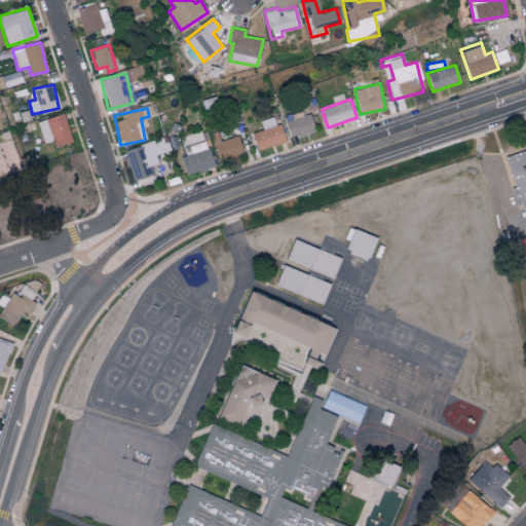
[(307,110),(284,118),(291,139),(314,130),(307,110)]
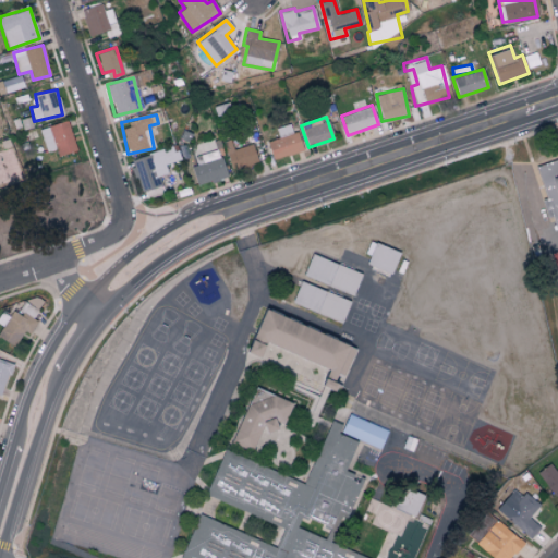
[(56,148),(58,155),(75,149),(67,120),(39,130),(46,152),(56,148)]
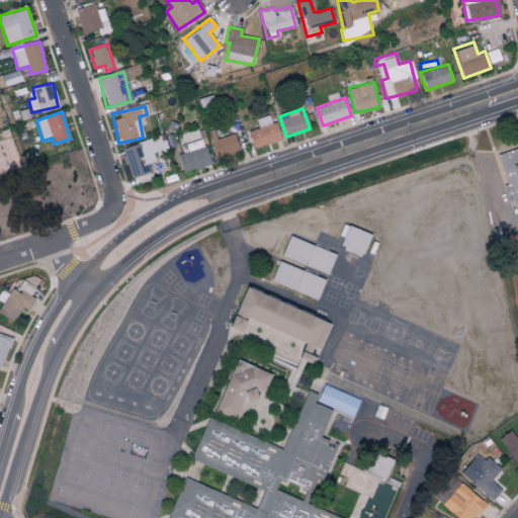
[(253,148),(279,141),(271,114),(256,118),(259,127),(248,131),(253,148)]
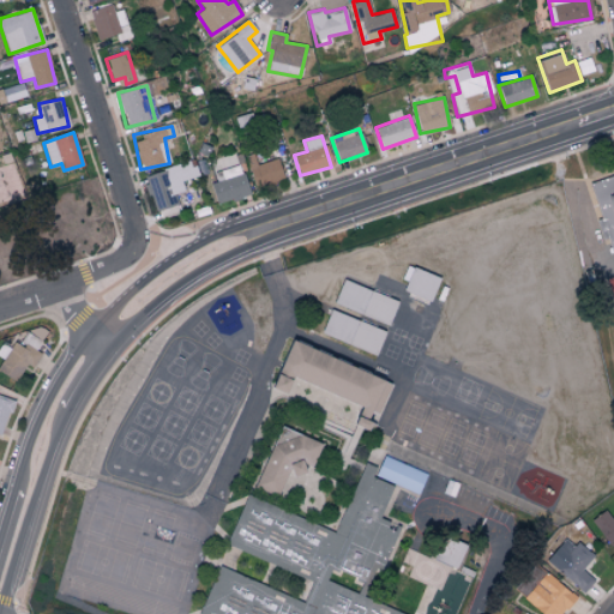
[(245,156),(254,186),(283,176),(277,157),(257,164),(253,152),(245,156)]
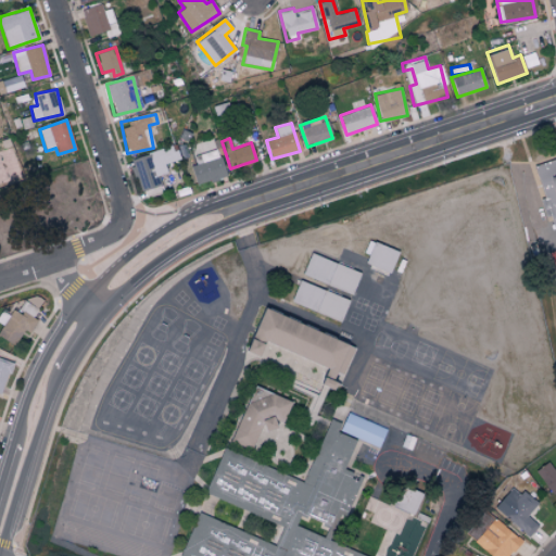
[(190,166),(196,185),(225,176),(213,139),(190,146),(196,164),(190,166)]
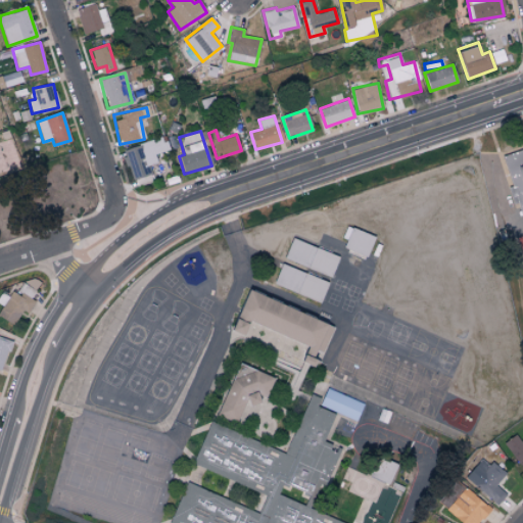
[(124,149),(135,186),(151,181),(145,163),(155,160),(152,151),(144,154),(141,144),(124,149)]
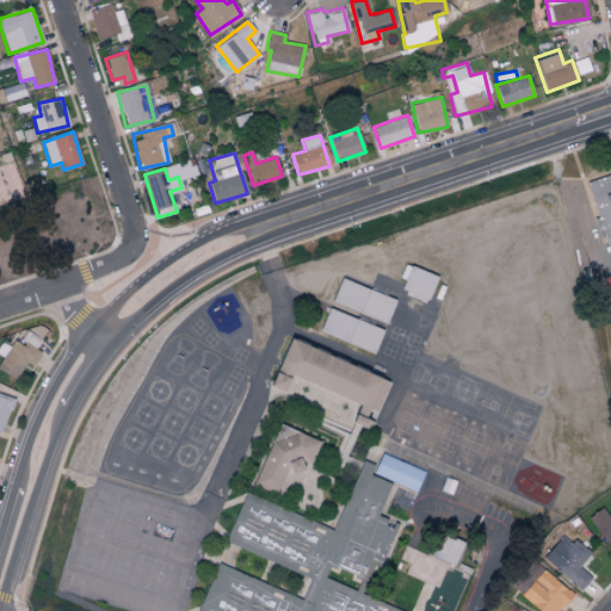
[(610,257),(586,184),(610,176),(610,257)]
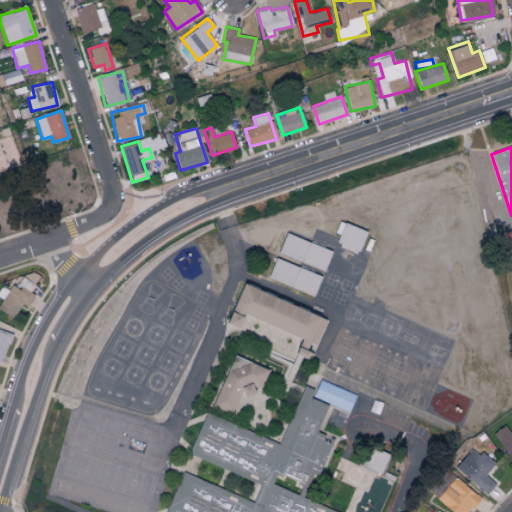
[(366,232),(342,221),(333,242),(357,252),(366,232)]
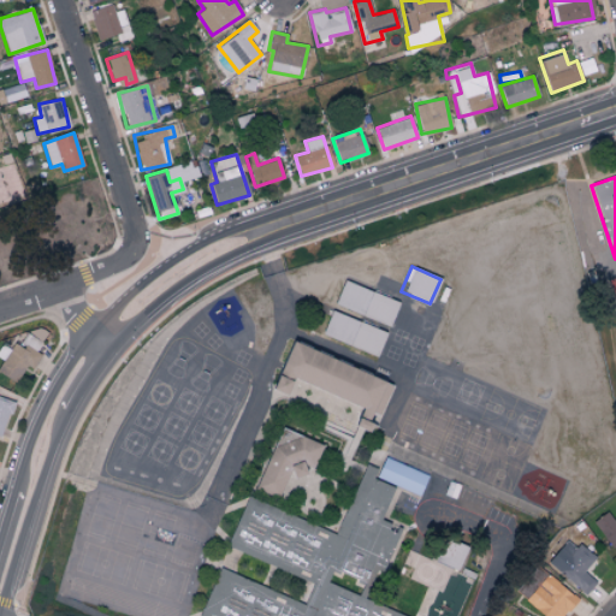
[(410,366),(408,372),(394,367),(368,357),(325,341),(344,294),(349,279),(368,288),(381,294),(431,315),(410,366)]
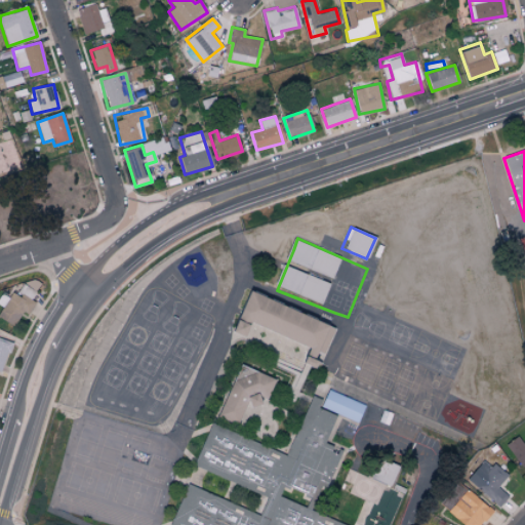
[(0,318),(13,326),(22,312),(27,315),(35,301),(30,299),(39,284),(26,277),(16,294),(11,290),(0,310),(0,318)]
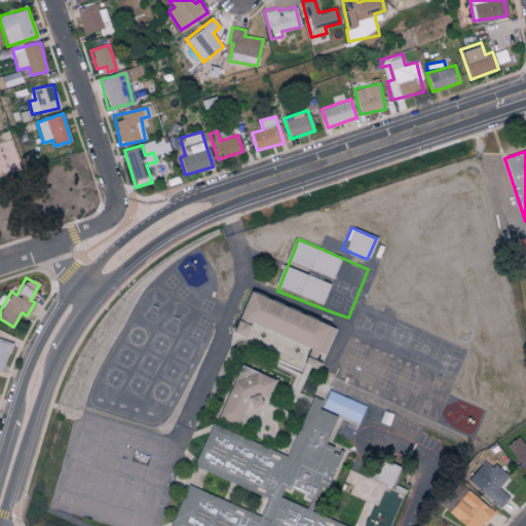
[(335,327),(248,292),(231,332),(242,337),(248,323),(308,347),(301,364),(313,369),(320,353),(324,355),(335,327)]
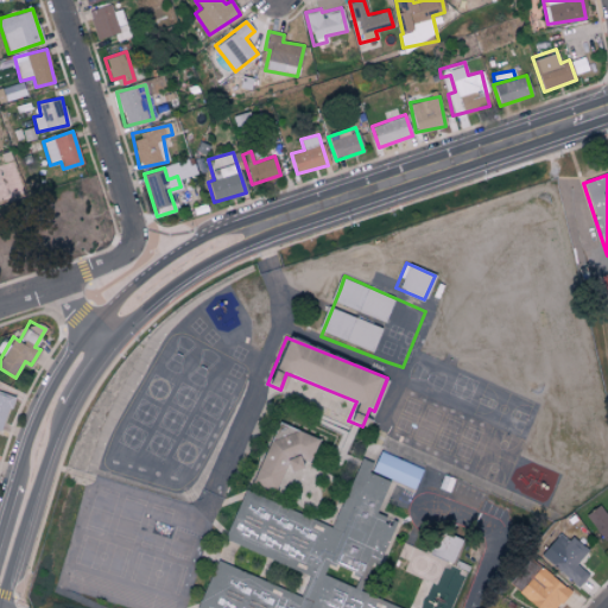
[(0,429),(1,430),(12,396),(0,392),(0,429)]
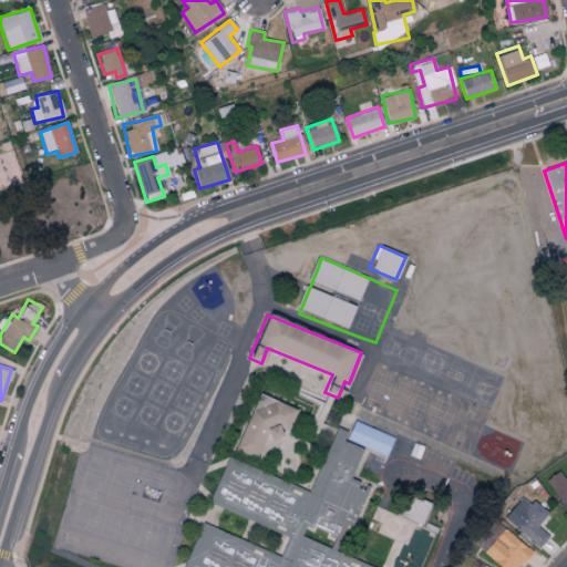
[(296,410),(257,393),(234,450),(255,459),(265,434),(276,439),(280,429),(287,431),(296,410)]
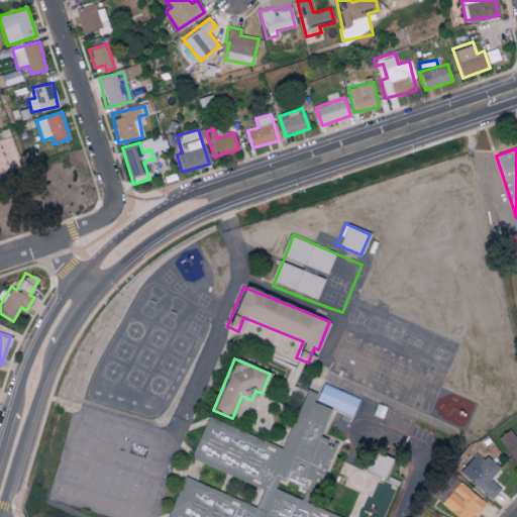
[(328,385),(367,400),(353,420),(336,412),(327,430),(324,436),(342,445),(327,479),(317,475),(313,490),(310,489),(284,479),(279,490),(285,493),(310,504),(340,516),(172,516),(183,493),(188,480),(188,479),(219,493),(249,507),(256,510),(264,493),(249,487),(194,463),(205,431),(210,418),(240,431),(248,435),(286,451),(294,431),(310,395),(311,391),(323,397),(328,385)]
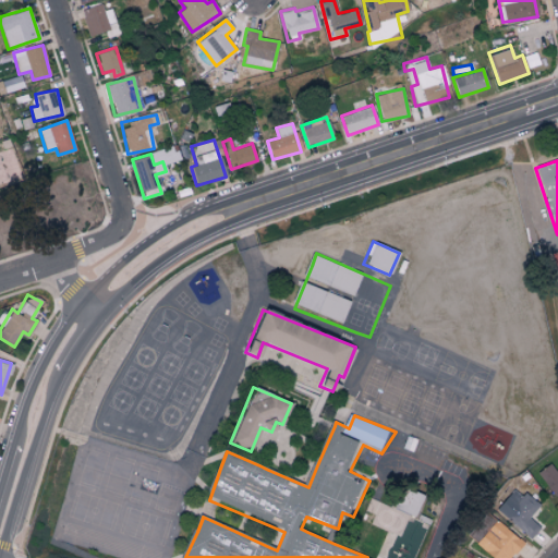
[(193,480),(185,504),(136,489),(81,473),(83,466),(89,450),(136,463),(147,466),(193,480)]
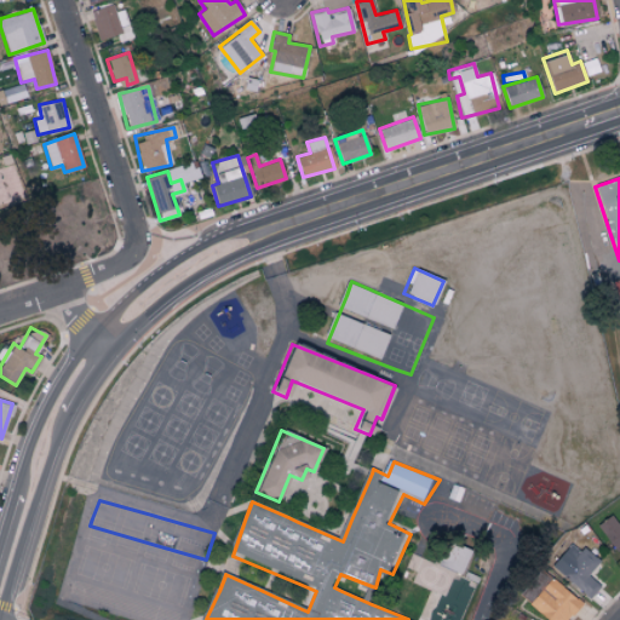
[(195,591),(187,619),(182,619),(153,612),(86,592),(79,590),(72,589),(79,567),(89,535),(151,554),(202,568),(195,591)]
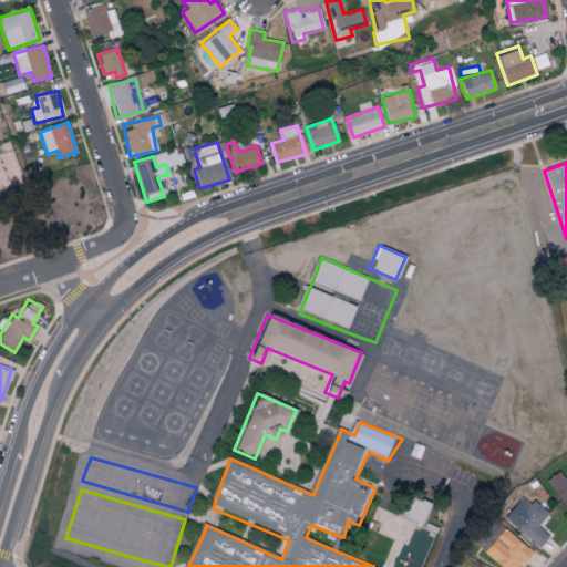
[(439,505),(423,539),(422,540),(434,544),(425,566),(400,566),(388,562),(395,545),(383,539),(373,535),(380,513),(400,519),(408,506),(414,495),(439,505)]
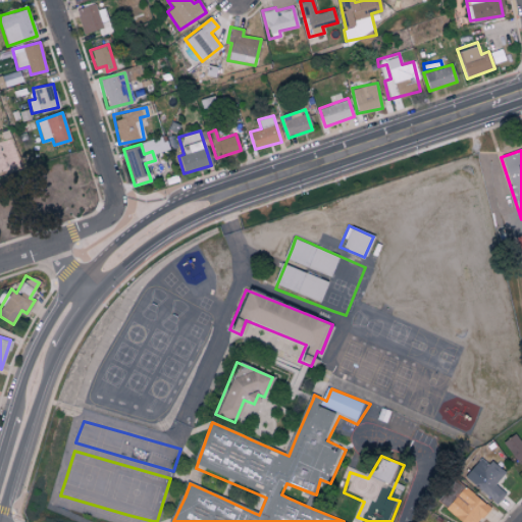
[(494,484),(505,473),(490,461),(487,465),(480,459),(464,475),(494,504),(505,493),(494,484)]
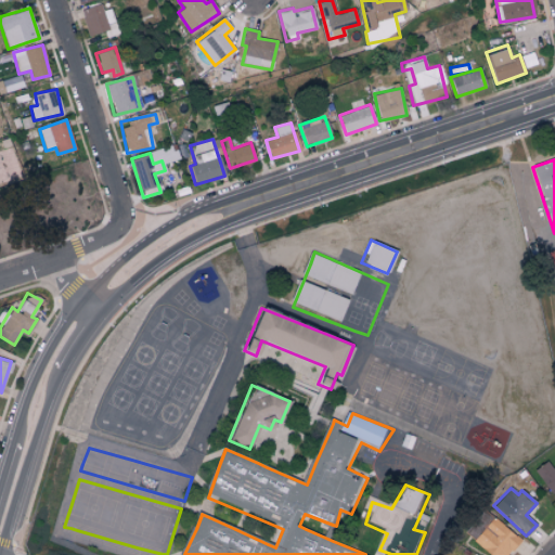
[(489,554),(507,554),(520,541),(485,510),(464,532),(489,554)]
